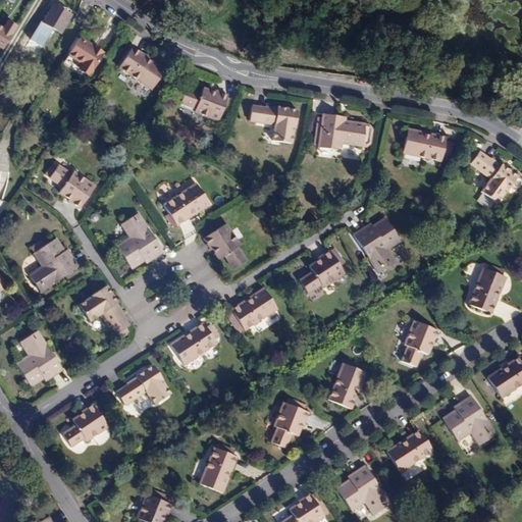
[(60,33),(71,15),(53,4),(42,21),(60,33)]
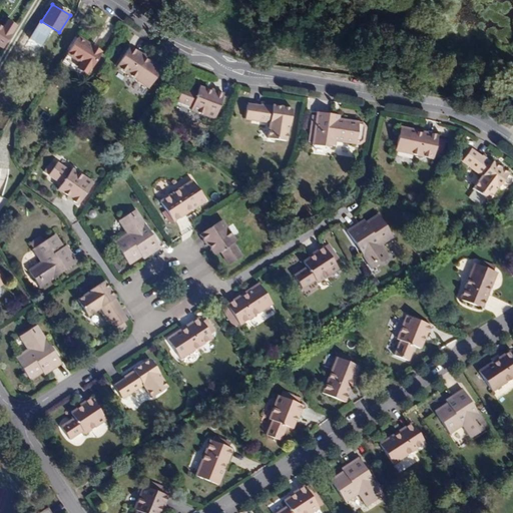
[(3,28),(0,26),(0,45),(2,47),(10,33),(15,26),(7,21),(3,28)]
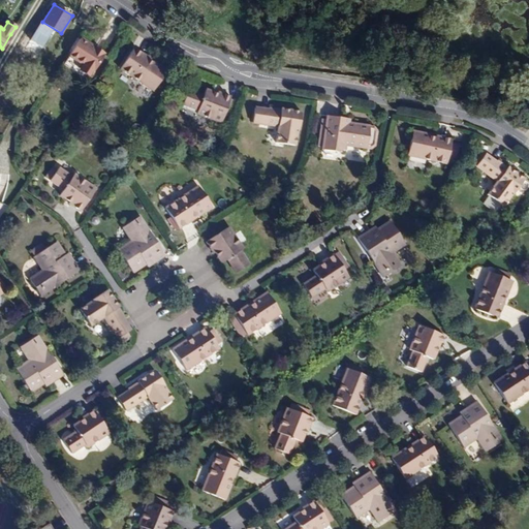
[(104,54),(93,47),(93,45),(81,37),(69,56),(82,65),(80,69),(91,76),(104,54)]
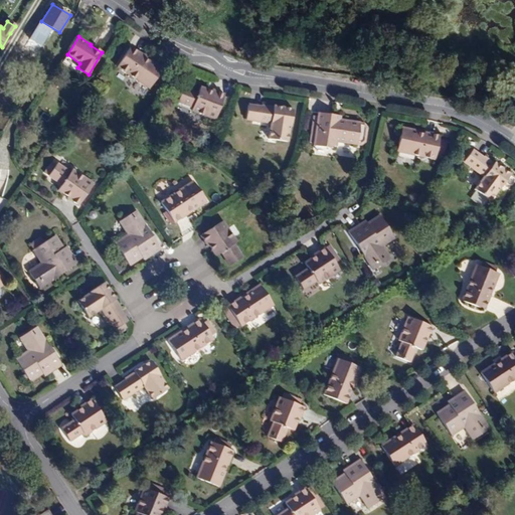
[(163,67),(149,58),(148,60),(143,57),(144,55),(130,46),(117,66),(149,88),(163,67)]
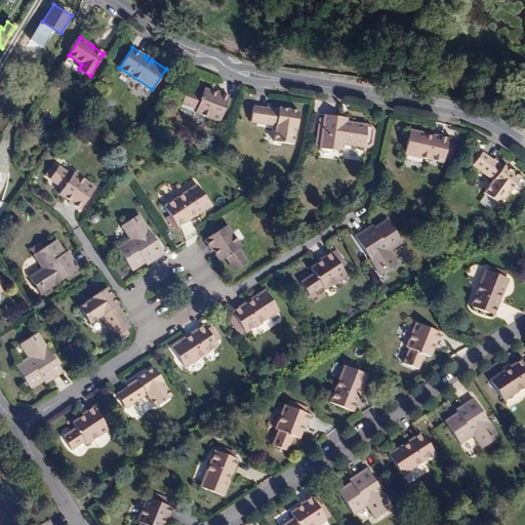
[(226,104),(228,98),(229,96),(215,91),(215,92),(214,96),(209,94),(210,91),(204,88),(201,94),(188,88),(182,104),(195,110),(194,113),(218,122),(219,119),(224,110),(228,111),(230,105),(226,104)]
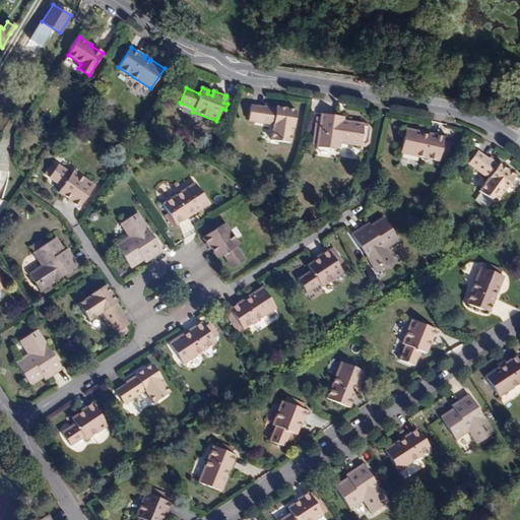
[(293,129),(296,109),(276,106),(275,107),(275,109),(263,107),(251,105),(248,121),(273,124),(270,139),(289,142),(291,128),(293,129)]
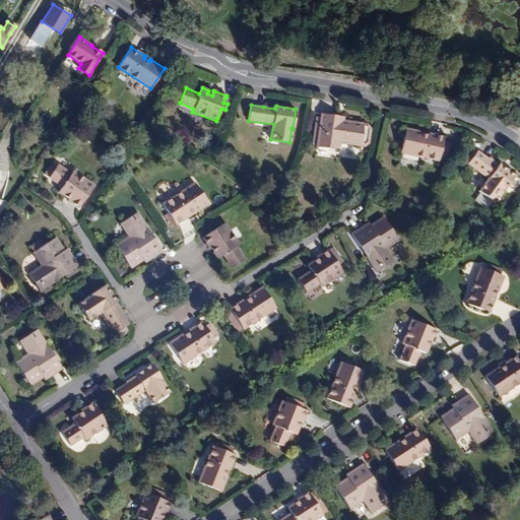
[(366,143),(368,129),(365,125),(363,125),(363,124),(343,121),(338,120),(338,116),(321,114),(320,118),(318,135),(313,134),(311,143),(316,144),(316,147),(325,148),(325,146),(334,147),(338,148),(339,144),(359,147),(359,145),(362,146),(366,143)]
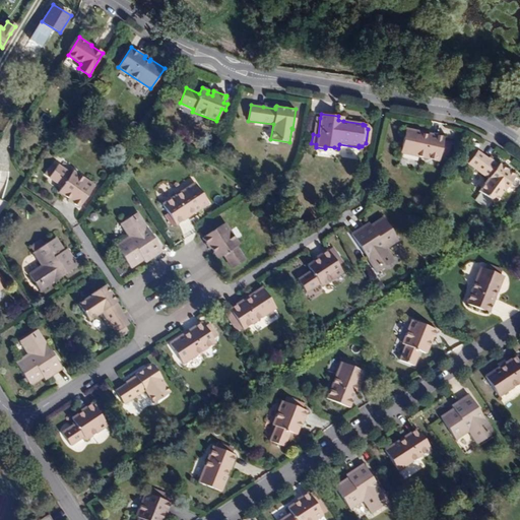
[(438,161),(444,137),(429,134),(428,136),(421,135),(421,132),(406,129),(400,152),(438,161)]
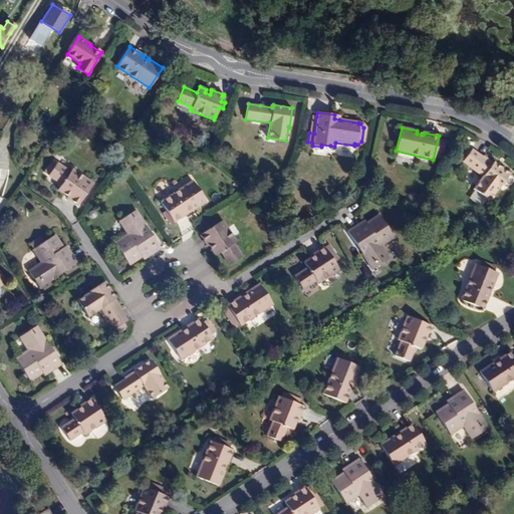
[(460,160),(463,163),(482,177),(473,190),(488,201),(497,189),(498,190),(502,184),(507,187),(510,186),(513,181),(513,178),(509,175),(493,163),(492,164),(483,157),(483,158),(472,150),(472,151),(468,155),(465,153),(460,160)]
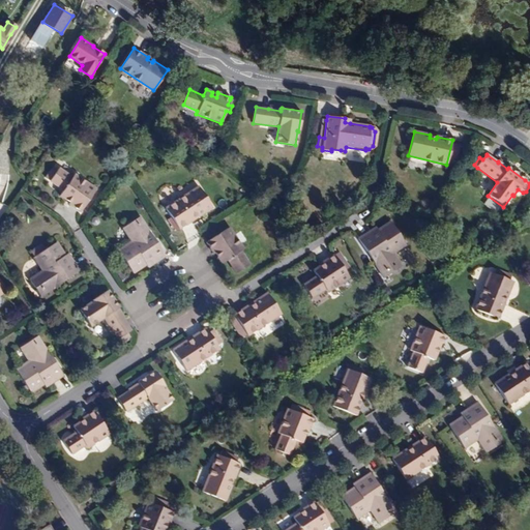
[(95,189),(75,174),(72,177),(59,168),(58,170),(53,167),(46,176),(51,179),(50,181),(63,190),(59,196),(65,200),(67,198),(71,200),(69,203),(68,204),(80,212),(95,189)]
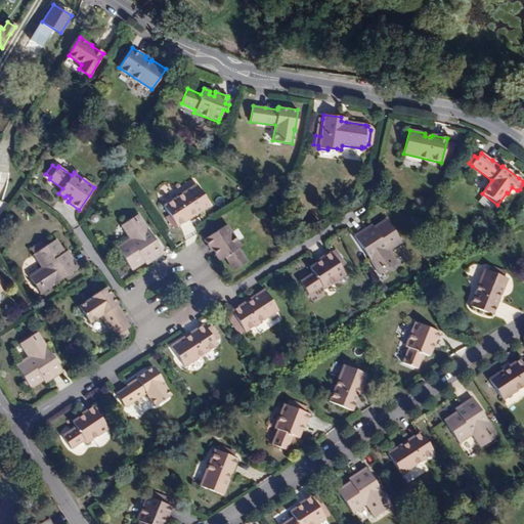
[(209,204),(195,183),(163,205),(176,225),(189,217),(190,217),(188,215),(193,212),(194,214),(209,204)]
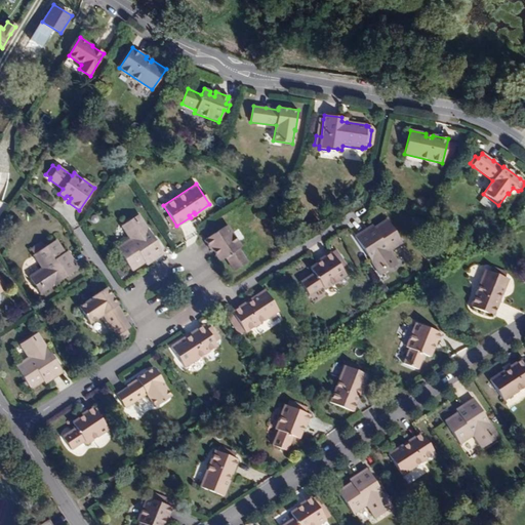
[(144,223),(138,214),(133,217),(139,226),(144,223)]
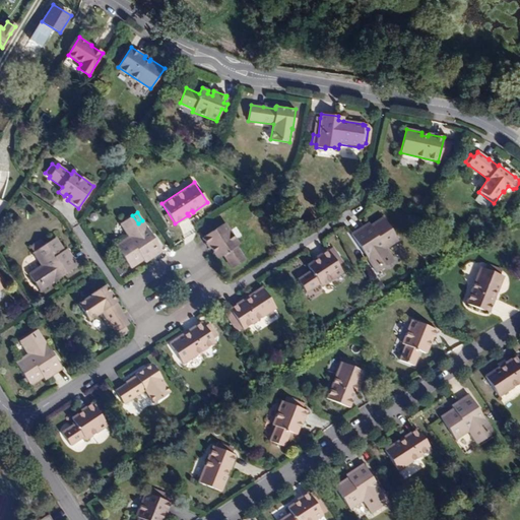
[(161,250),(154,238),(151,240),(145,231),(148,229),(142,220),(138,223),(132,215),(120,223),(128,236),(116,245),(131,267),(143,259),(148,256),(150,258),(151,257),(161,250)]
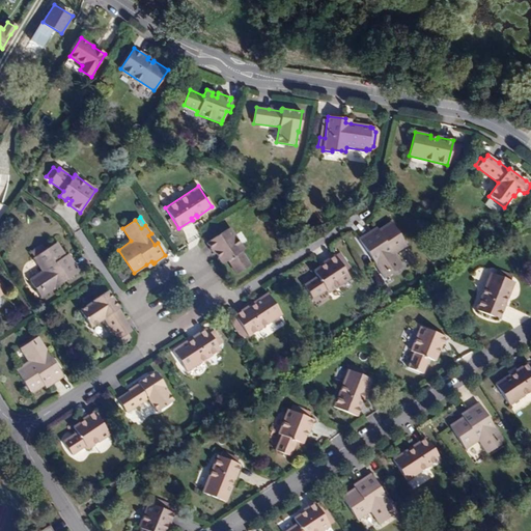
[(393,254),(407,246),(391,222),(378,230),(372,233),(371,231),(359,240),(367,252),(370,250),(375,259),(373,261),(380,270),(384,267),(389,276),(401,268),(393,254)]
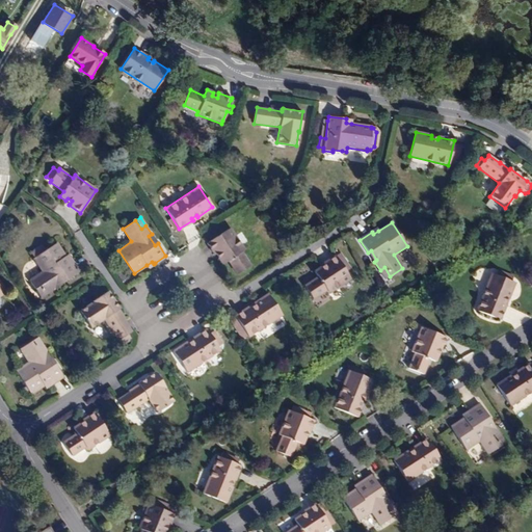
[(241,251),(244,249),(231,228),(207,243),(214,256),(215,255),(218,253),(221,256),(217,258),(222,265),(229,261),(237,273),(250,265),(241,251)]
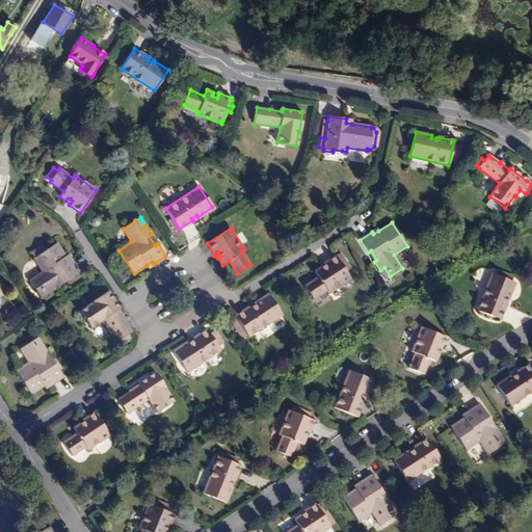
[(158,243),(152,234),(149,236),(155,245),(158,243)]
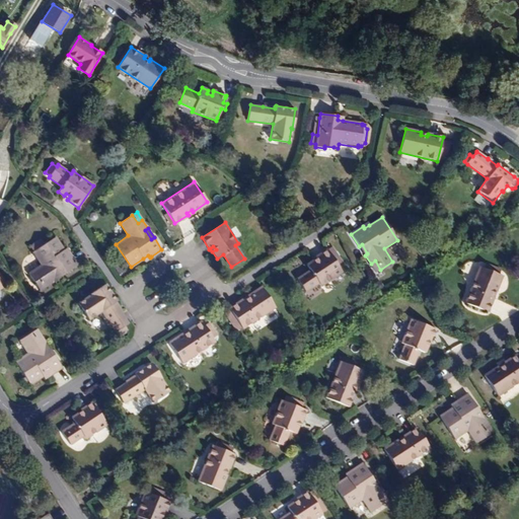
[(78,265),(71,252),(67,254),(64,249),(56,236),(33,251),(42,265),(28,273),(36,285),(46,280),(48,284),(56,279),(55,276),(64,271),(66,273),(78,265)]
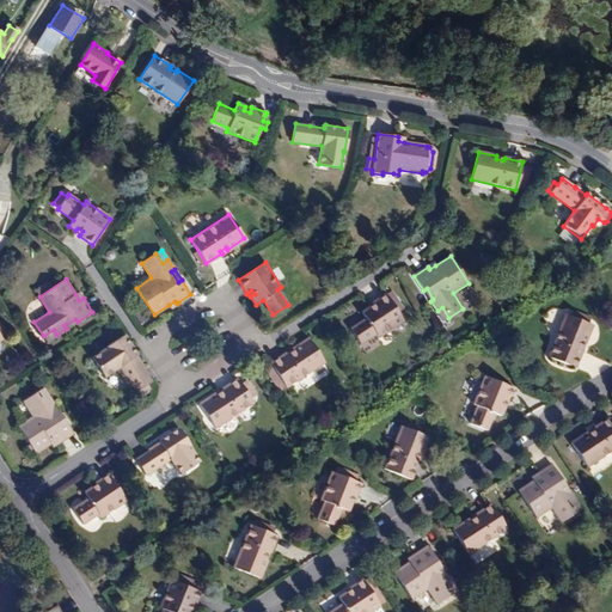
[(433,299),(427,288),(423,291),(430,301),(433,299)]
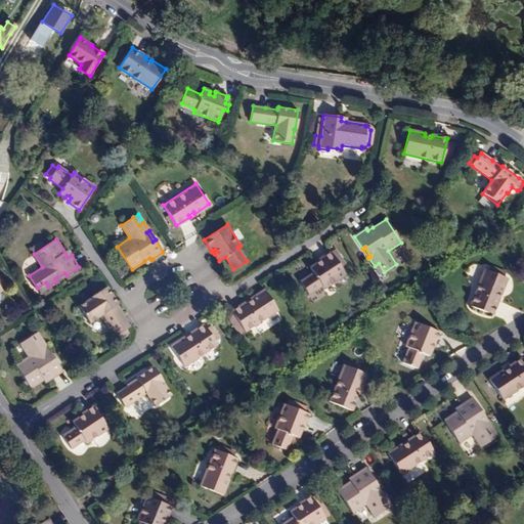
[(340,268),(344,265),(338,255),(334,258),(331,254),(330,252),(318,259),(319,261),(321,264),(317,266),(316,263),(309,267),(313,273),(300,281),(309,295),(322,287),(324,289),(345,275),(340,268)]
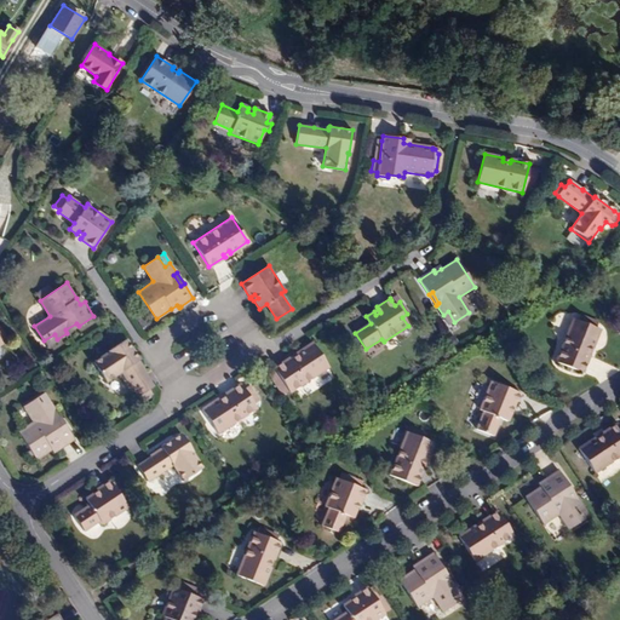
[(454,322),(448,311),(443,315),(449,325),(454,322)]
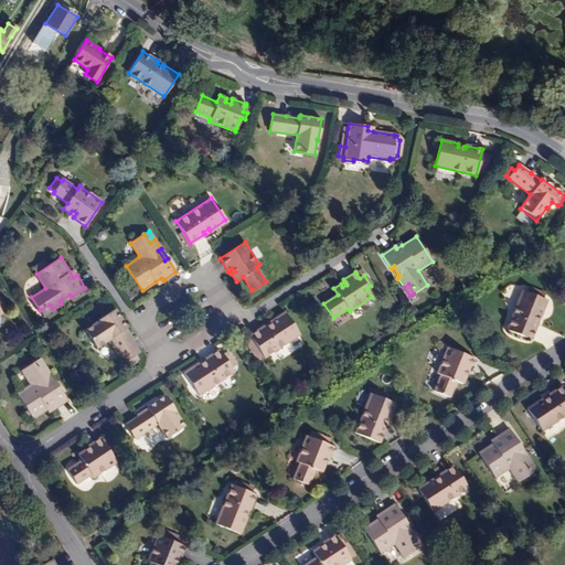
[(540,318),(546,300),(543,299),(539,297),(541,291),(529,287),(526,292),(522,290),(505,330),(531,340),(537,324),(535,323),(537,317),(540,318)]
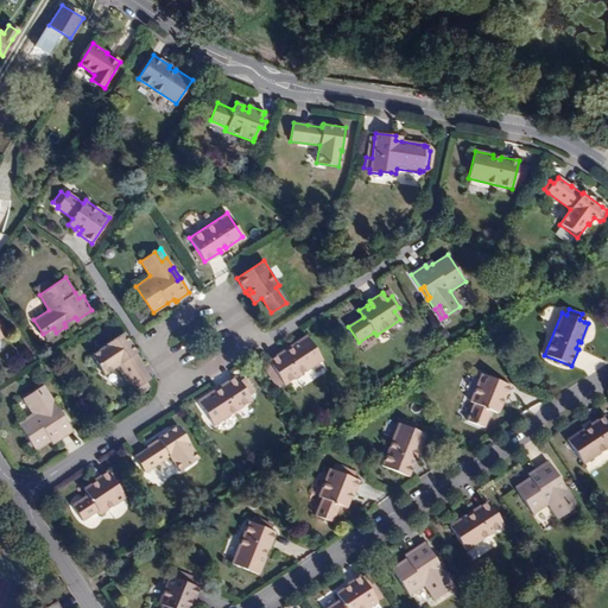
[(65,327),(77,320),(75,317),(64,323),(65,327)]
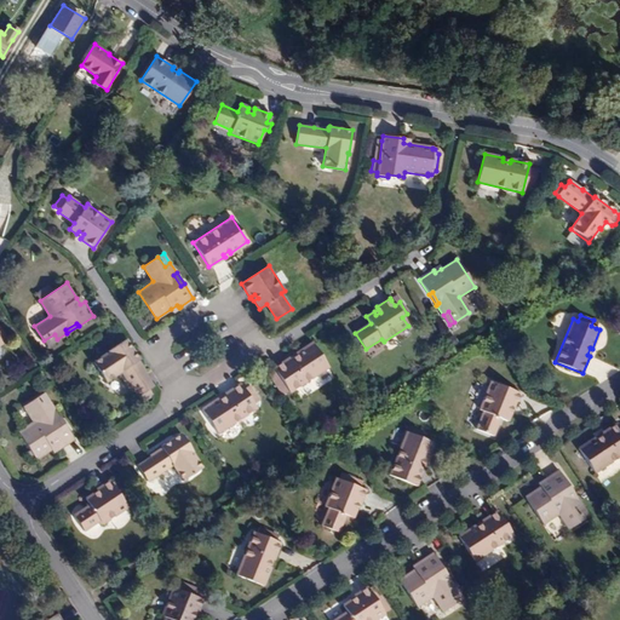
[(57,339),(55,334),(44,340),(47,346),(57,339)]
